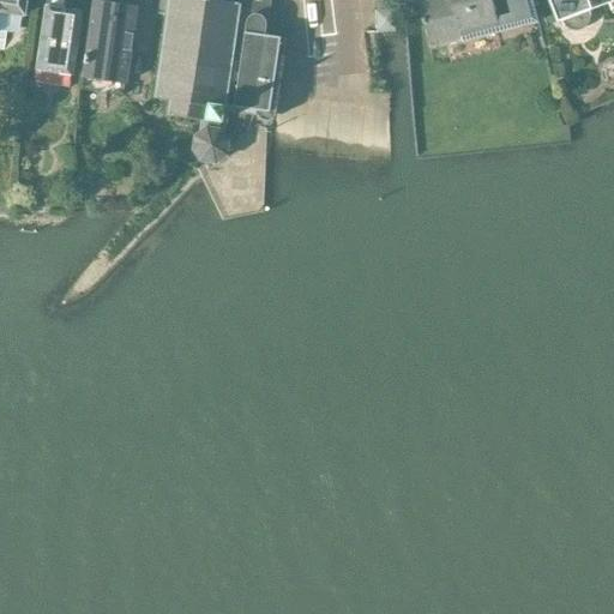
[(0,0),(0,13),(22,17),(24,0),(0,0)]
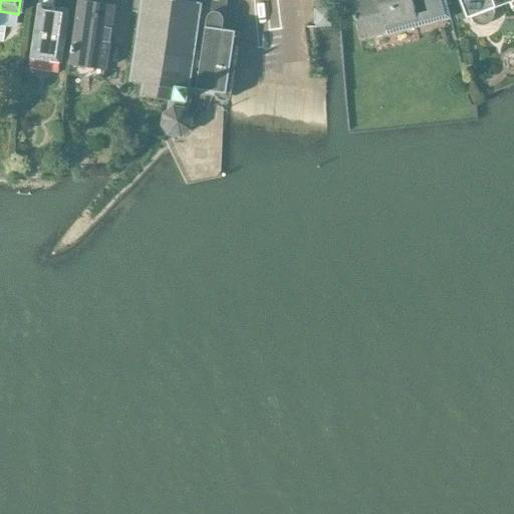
[(143,0),(130,83),(142,85),(141,97),(169,101),(167,111),(162,114),(160,126),(167,136),(178,137),(188,130),(190,117),(188,113),(191,91),(186,90),(186,89),(216,93),(225,94),(231,47),(238,48),(240,33),(222,30),(226,0),(143,0)]
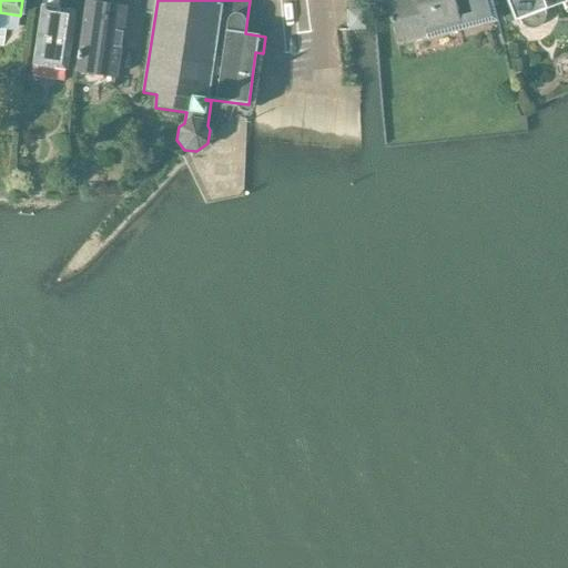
[(419,41),(459,30),(450,0),(392,0),(386,1),(397,42),(418,37),(419,41)]
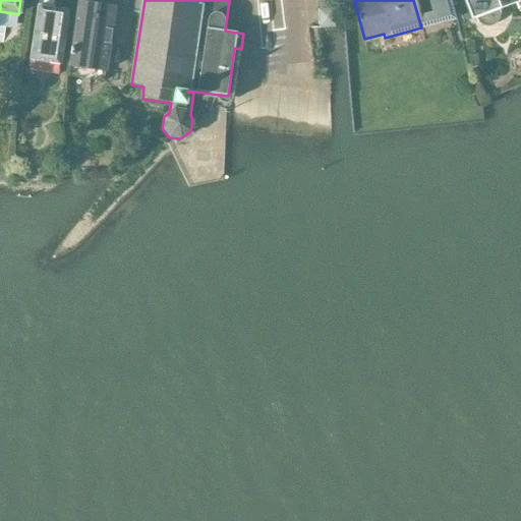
[(449,0),(428,0),(431,13),(435,24),(454,19),(449,0)]
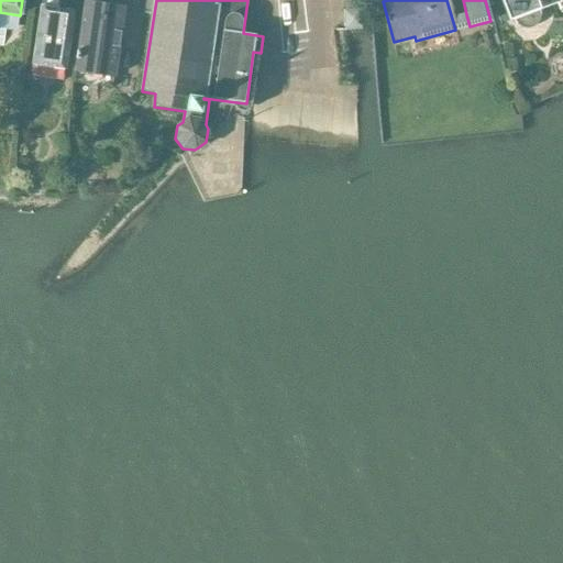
[(539,10),(562,0),(500,0),(509,21),(514,20),(516,24),(520,28),(526,29),(531,28),(536,25),(539,20),(540,15),(539,10)]
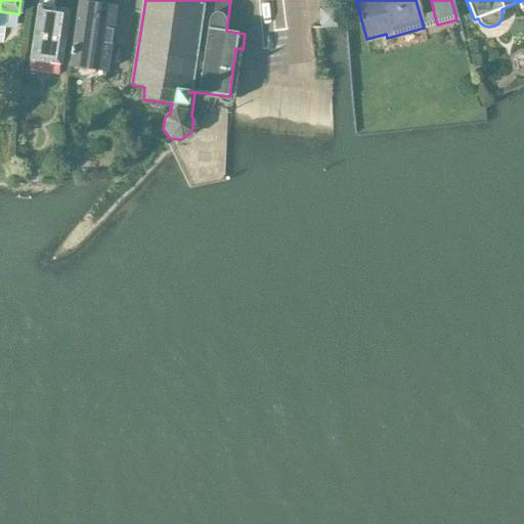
[(53,4),(38,1),(30,60),(60,64),(68,11),(52,9),(53,4)]
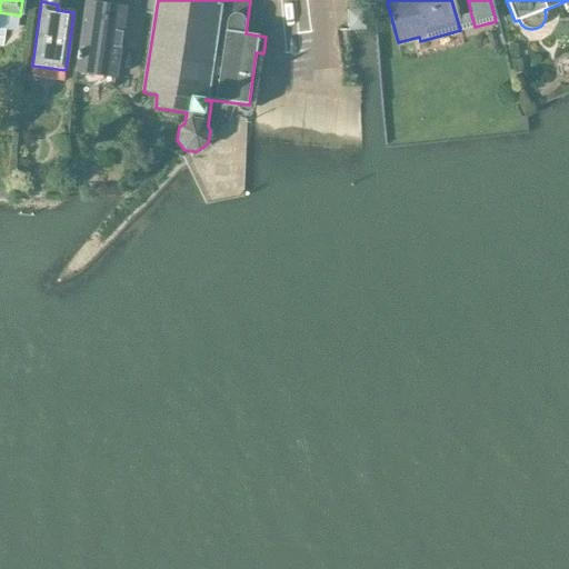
[(76,72),(73,82),(113,88),(115,78),(125,9),(119,8),(86,2),(76,72)]
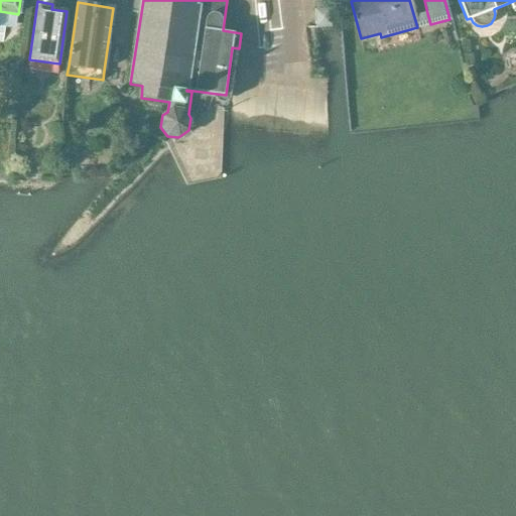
[(315,26),(331,25),(330,9),(314,10),(315,26)]
